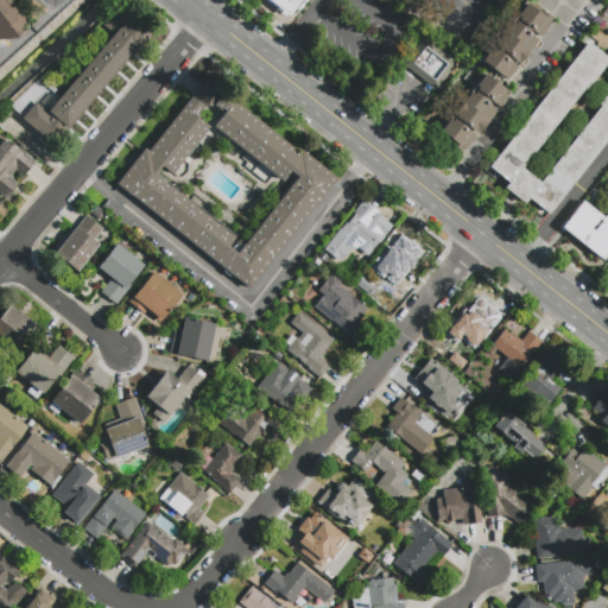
[(0,0),(2,0),(10,8),(16,8),(25,20),(18,38),(0,40),(0,0)]
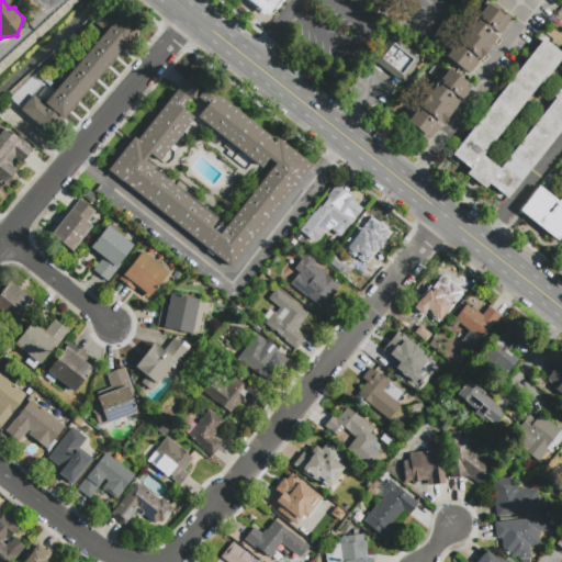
[(281,0),(274,9),(273,8),(266,17),(246,0),(281,0)]
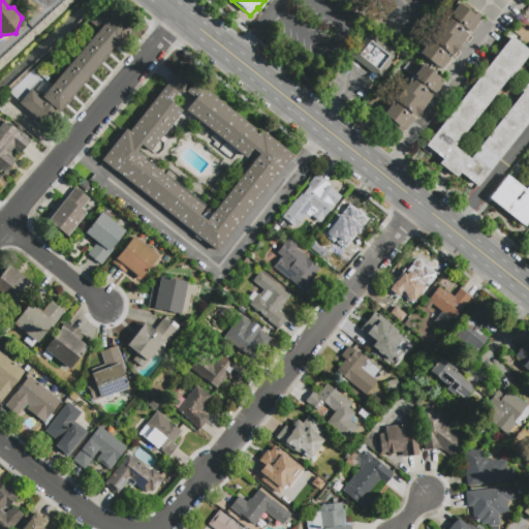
[(468,6),(480,17),(477,20),(479,21),(471,31),(465,27),(462,30),(467,35),(452,55),(446,52),(444,55),(449,59),(441,69),(431,61),(429,65),(415,55),(419,51),(418,50),(456,1),(458,3),(459,2),(467,8),(468,6)]
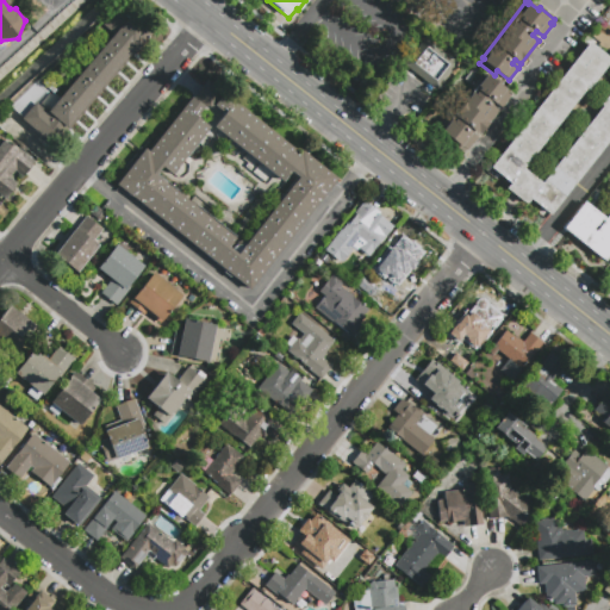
[(22,119),(36,104),(47,113),(114,35),(103,24),(110,16),(111,16),(118,8),(129,17),(131,14),(153,32),(56,147),(50,142),(45,147),(38,141),(42,136),(22,119)]
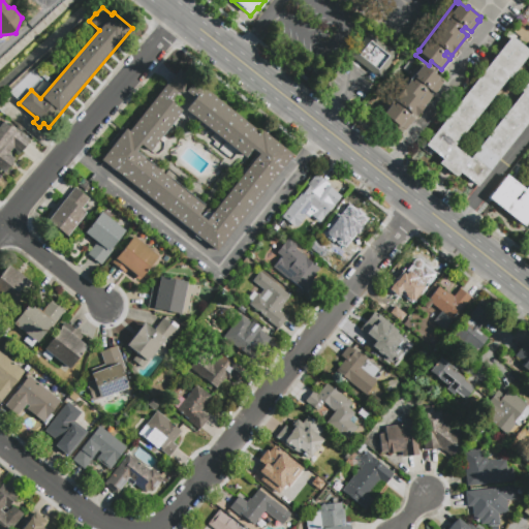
[(379,81),(351,58),(370,35),(398,57),(379,81)]
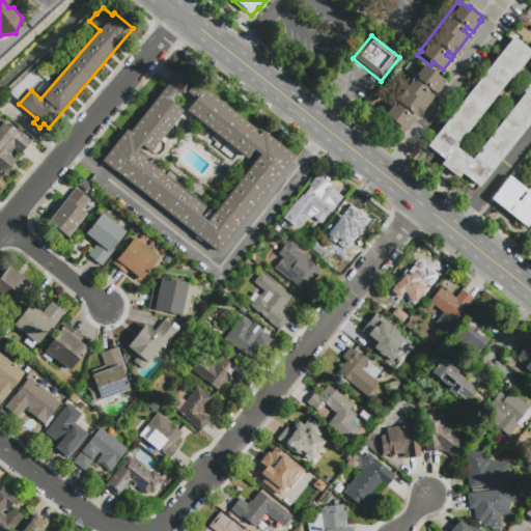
[(459,180),(442,167),(445,162),(428,148),(513,39),(530,52),(530,56),(512,81),(511,79),(456,149),(473,162),(526,94),(524,93),(530,84),(530,123),(480,189),(463,175),(459,180)]
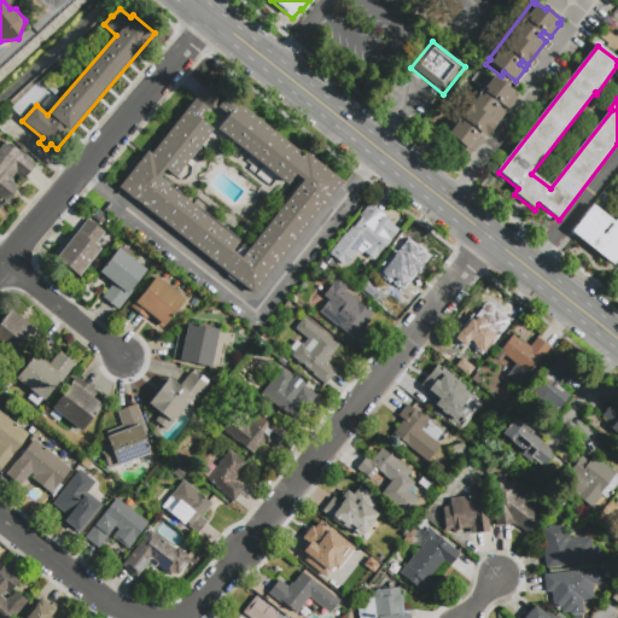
[(518,97),(508,110),(501,104),(499,108),(506,112),(487,138),(478,132),(477,134),(484,140),(474,153),(472,152),(468,156),(444,136),(448,130),(445,128),(490,73),(512,91),(518,97)]
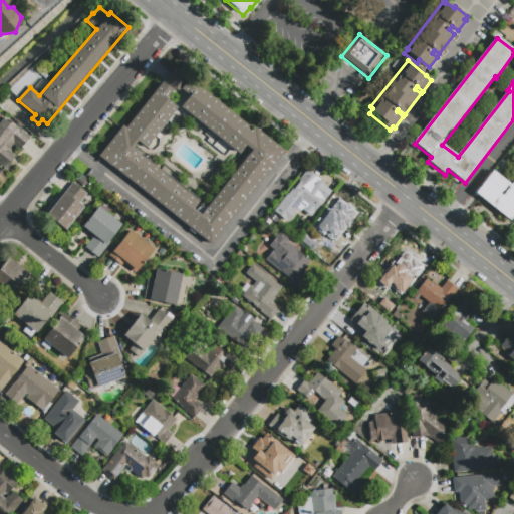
[(254,126),(284,151),(210,244),(97,156),(121,124),(124,127),(161,81),(163,82),(175,68),(188,78),(253,130),(254,126)]
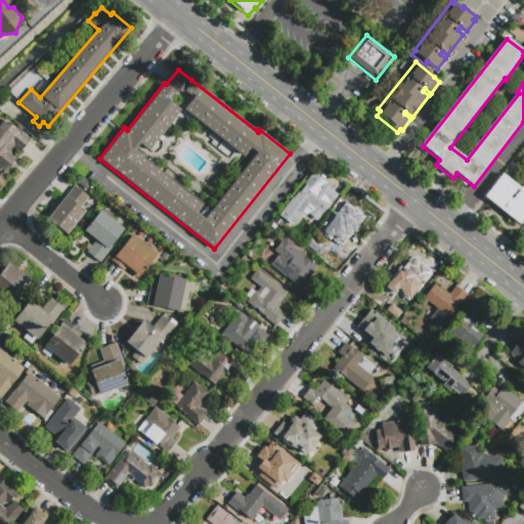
[(31,137),(19,153),(12,147),(8,153),(15,158),(4,172),(0,168),(0,124),(3,120),(16,130),(18,128),(31,137)]
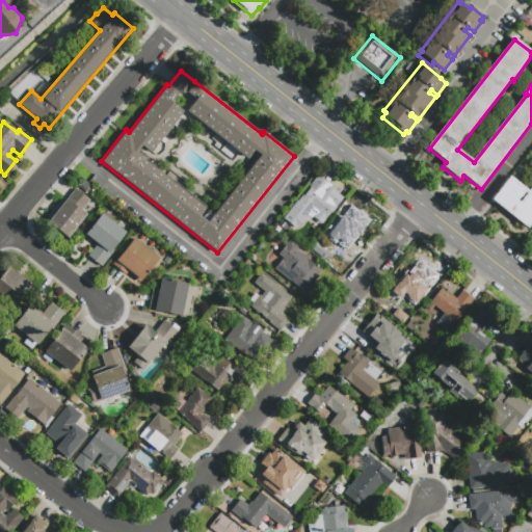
[(282,217),(301,193),(304,195),(310,187),(309,186),(318,174),(331,185),(330,187),(336,190),(335,190),(343,197),(321,224),(313,217),(314,215),(310,212),(307,216),(308,217),(297,230),(282,217)]
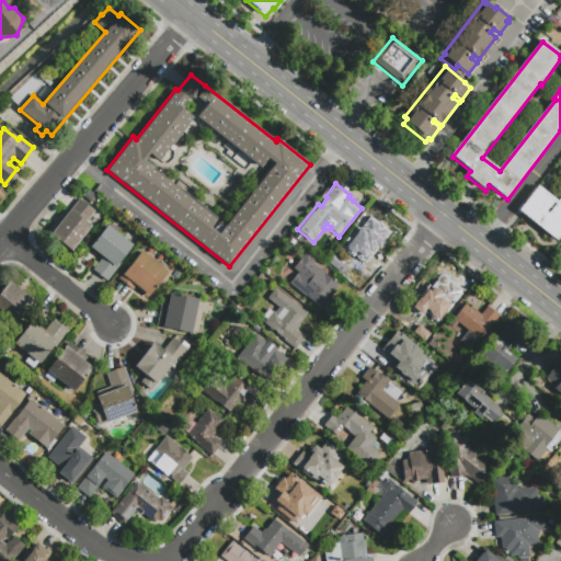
[(517,209),(537,185),(557,201),(560,194),(560,232),(556,240),(517,209)]
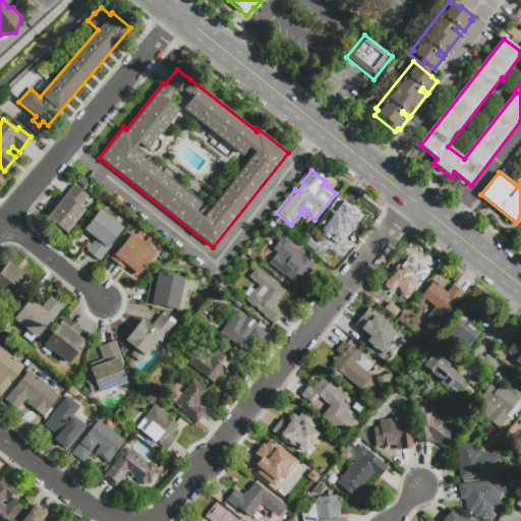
[(47,217),(73,183),(88,195),(79,206),(85,210),(66,233),(47,217)]
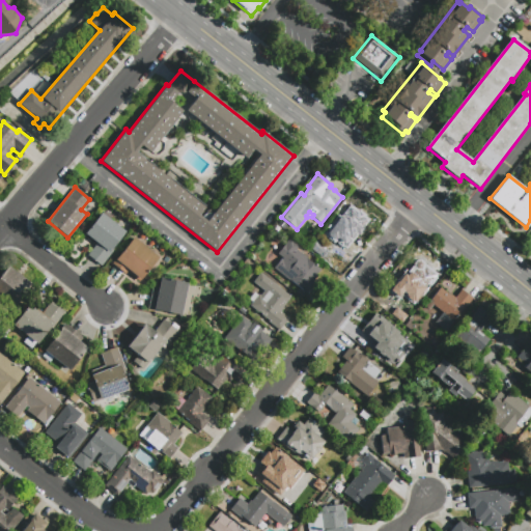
[(348,199),(359,207),(355,213),(361,217),(363,216),(368,220),(347,247),(348,248),(347,248),(329,233),(335,225),(331,222),(348,199)]
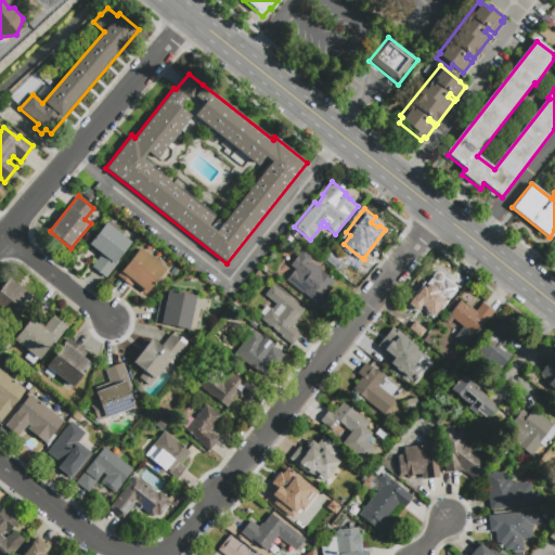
[(89,267),(99,255),(87,244),(105,221),(131,242),(116,260),(118,262),(107,275),(106,274),(104,278),(89,267)]
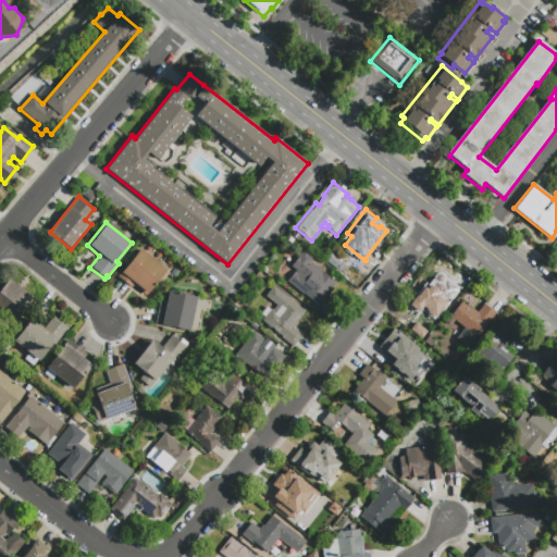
[(119,279),(114,275),(127,260),(130,261),(140,248),(166,270),(145,296),(132,285),(130,288),(119,279)]
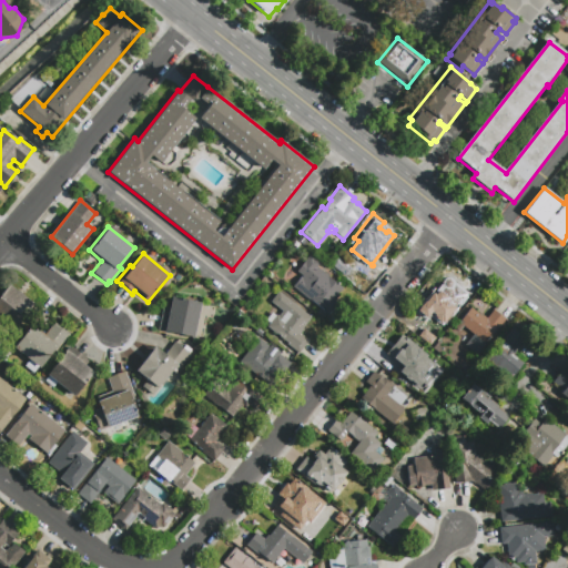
[(311,254),(321,262),(317,267),(343,287),(337,295),(340,295),(334,303),(338,306),(330,316),(293,287),(302,275),(297,272),(311,254)]
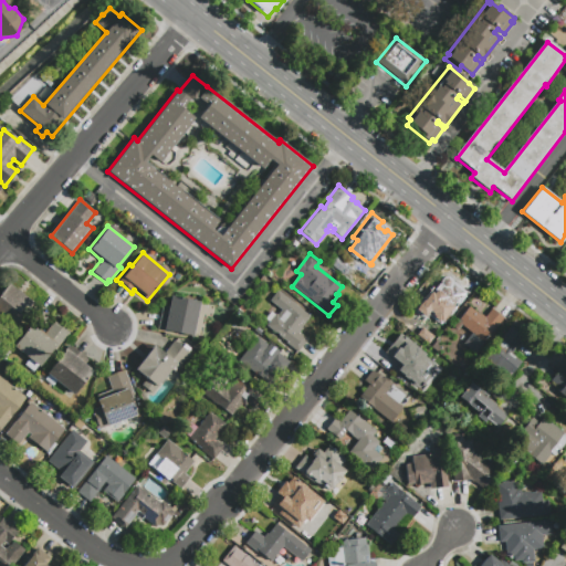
[(437,316),(421,304),(443,278),(447,281),(450,278),(458,284),(459,283),(470,292),(451,315),(442,308),(437,316)]
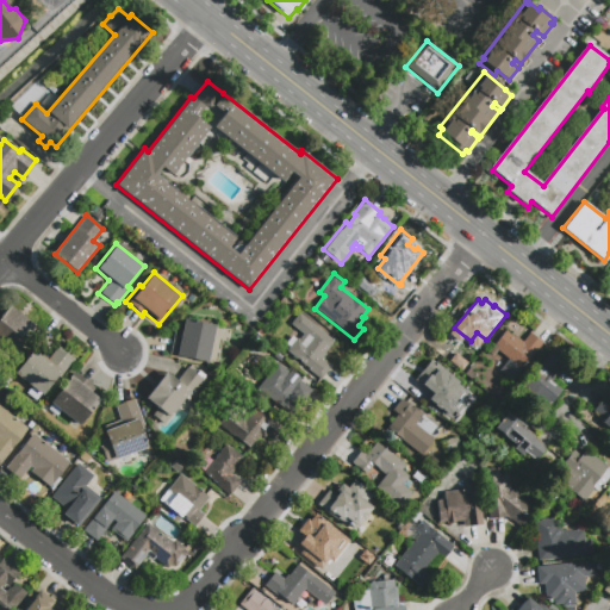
[(0,348),(0,321),(11,307),(37,328),(16,356),(2,346),(0,348)]
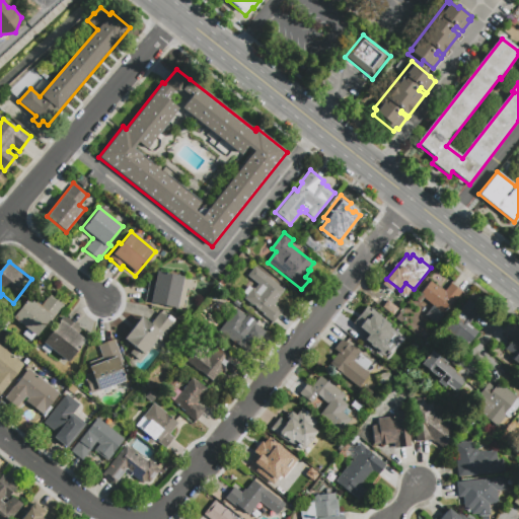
[(246,276),(254,266),(285,289),(277,299),(278,300),(275,304),(284,311),(279,318),(278,317),(273,323),(261,314),(262,313),(243,299),(253,287),(254,288),(257,285),(246,276)]
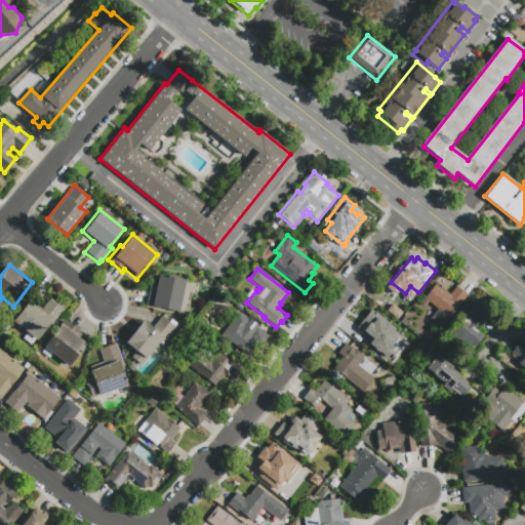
[(159,274),(186,279),(179,312),(155,307),(155,308),(146,306),(151,283),(157,284),(159,274)]
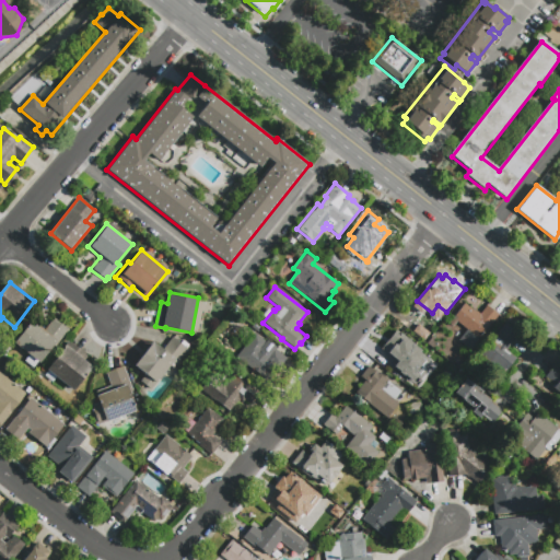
[(453,318),(465,303),(475,311),(476,310),(480,313),(487,304),(499,314),(491,324),(490,323),(470,348),(459,339),(467,328),(453,318)]
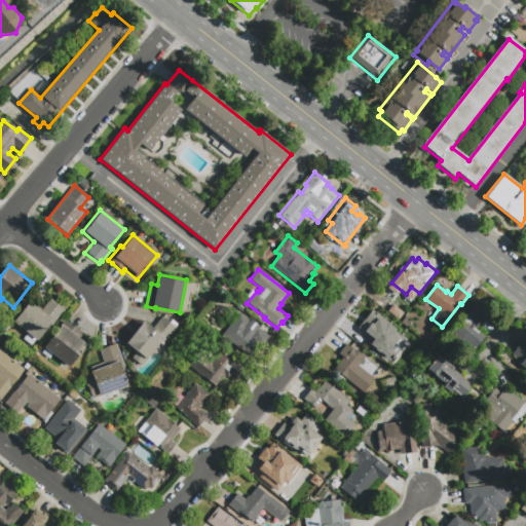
[(51,297),(65,307),(51,324),(50,323),(37,339),(13,321),(30,300),(41,309),(51,297)]
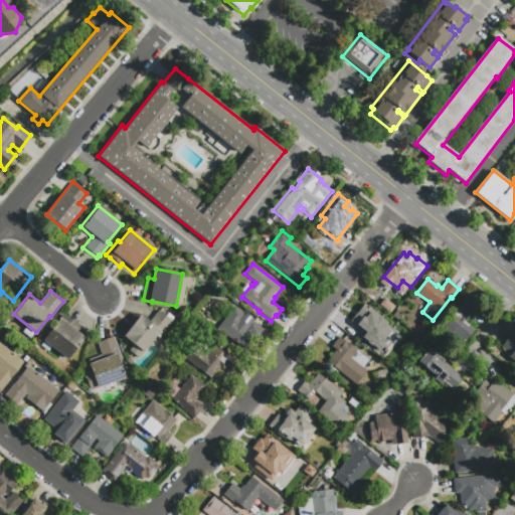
[(465,298),(476,307),(465,322),(474,329),(464,341),(461,338),(459,340),(441,326),(448,316),(449,317),(465,298)]
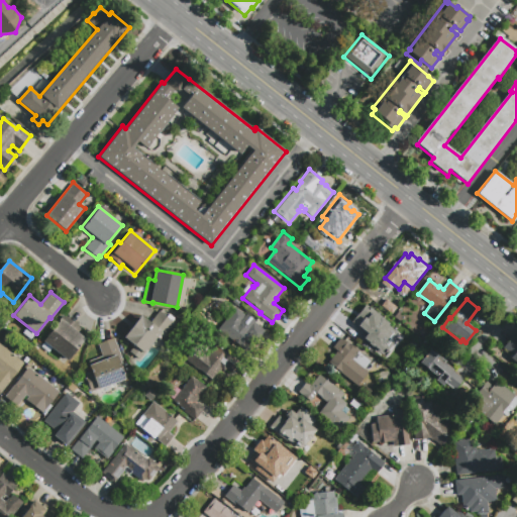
[(234,307),(245,315),(246,314),(254,320),(253,322),(267,331),(261,338),(255,334),(254,336),(251,334),(241,347),(217,330),(234,307)]
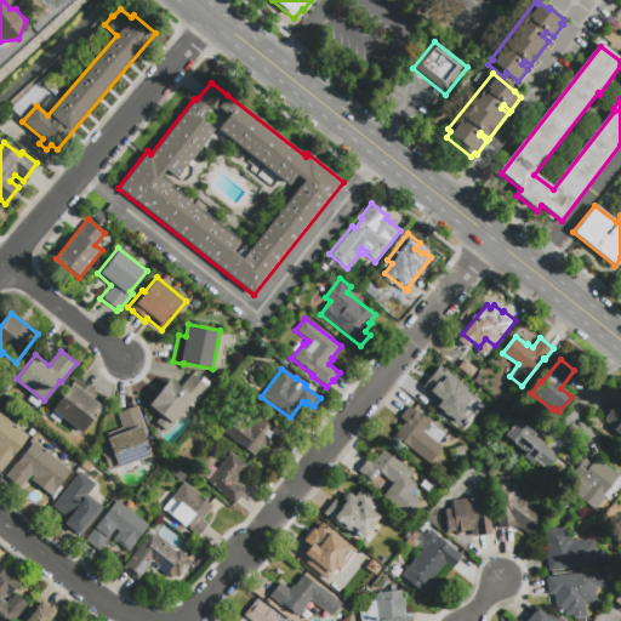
[(417,394),(428,380),(438,387),(442,382),(443,383),(453,371),(469,385),(456,403),(462,408),(455,417),(448,412),(446,415),(431,403),(429,404),(417,394)]
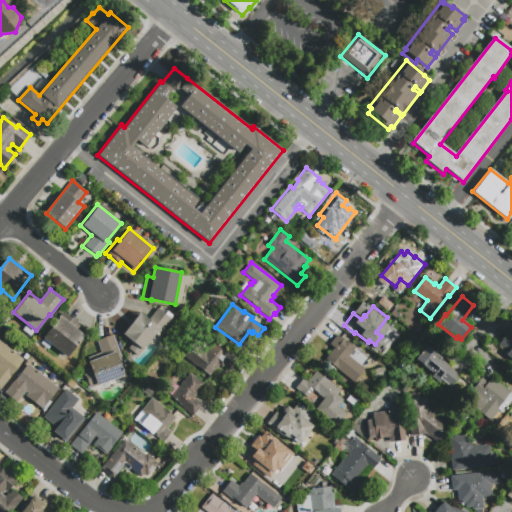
[(159,307),(167,313),(168,312),(173,316),(171,318),(172,319),(158,336),(155,334),(138,356),(127,348),(132,341),(122,334),(140,311),(150,318),(159,307)]
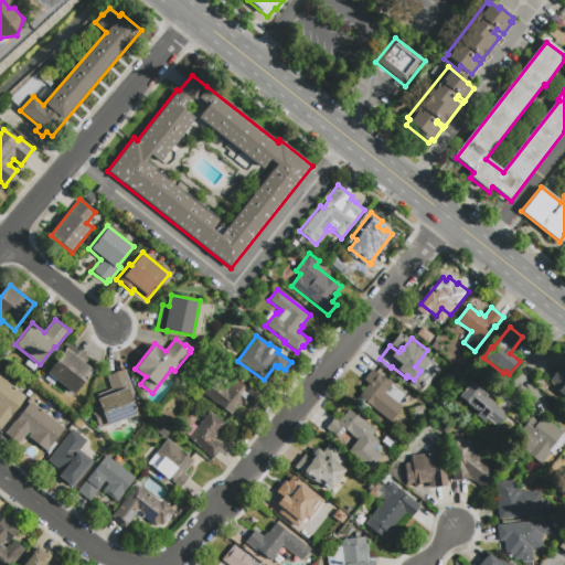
[(68,344),(87,359),(85,362),(93,369),(74,394),(46,372),(68,344)]
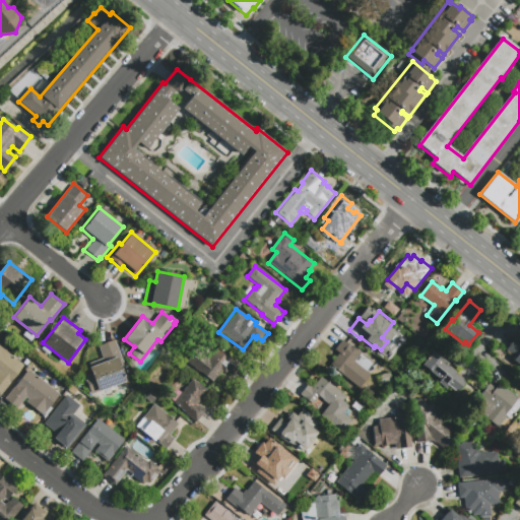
[(506,350),(516,337),(519,340),(519,366),(514,363),(517,360),(506,350)]
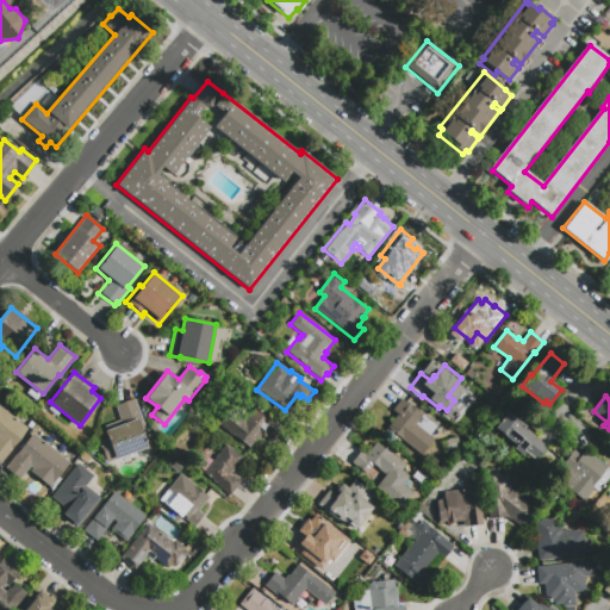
[(116,405),(135,398),(144,424),(141,427),(148,446),(107,462),(99,441),(107,437),(104,425),(120,419),(116,405)]
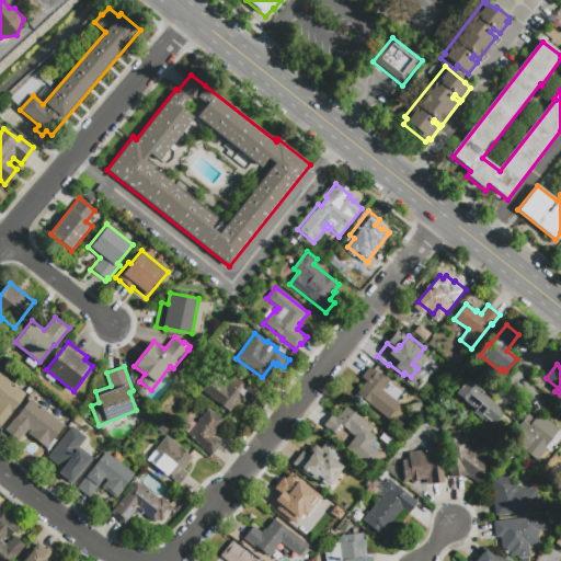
[(362,377),(369,366),(381,375),(381,374),(390,380),(389,382),(400,391),(395,399),(400,403),(387,420),(355,395),(366,380),(362,377)]
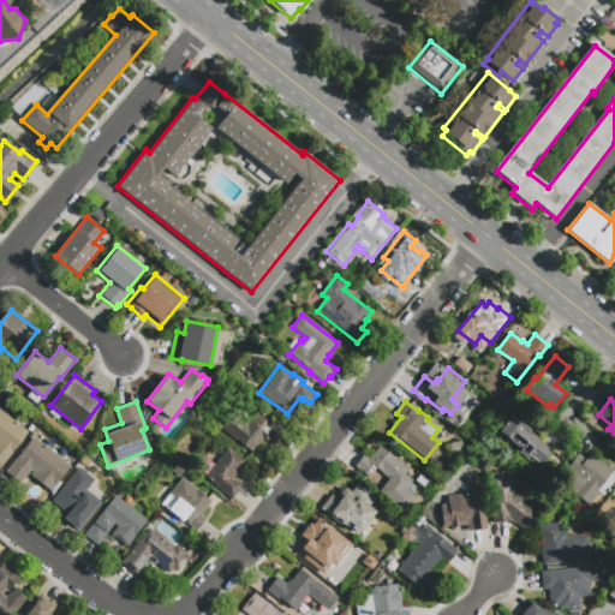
[(0,467),(0,410),(28,433),(0,467)]
